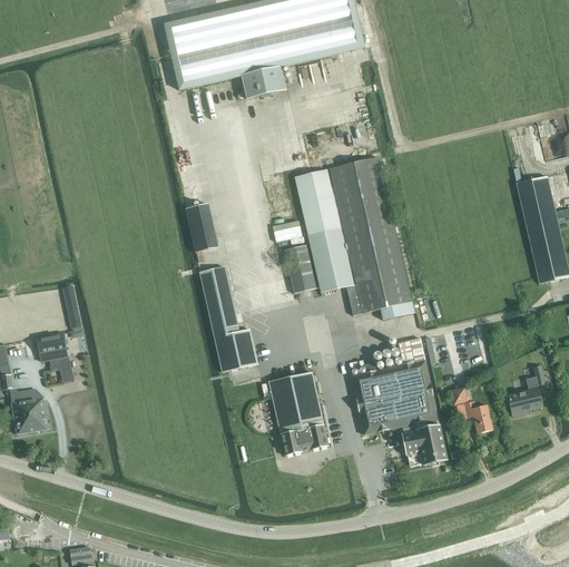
[(264,0),(167,22),(164,22),(179,88),(241,74),(246,97),(285,88),(280,66),(363,46),(353,0),(264,0)]
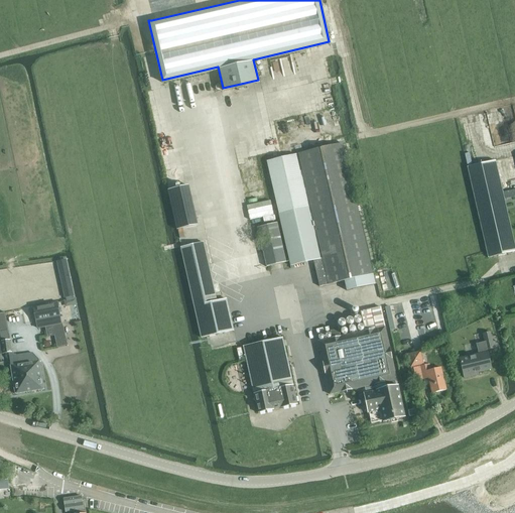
[(342,141),(266,158),(290,263),(322,256),(328,282),(344,278),(346,287),(374,281),(342,141)]
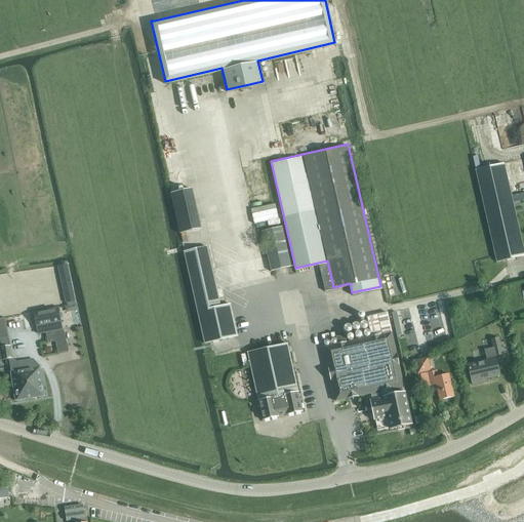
[(496,259),(523,253),(523,251),(504,161),(475,167),(496,259)]
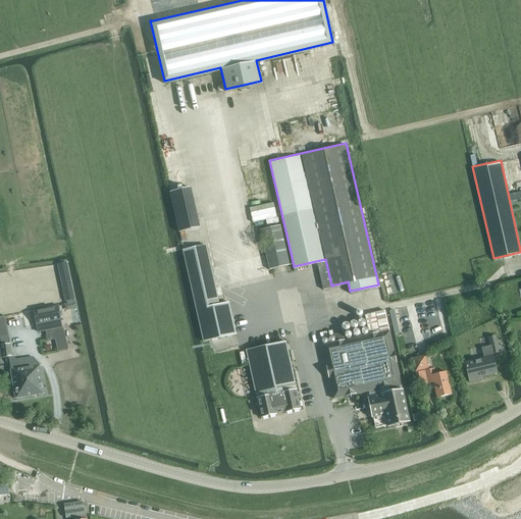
[(168,191),(177,230),(197,226),(188,187),(168,191)]
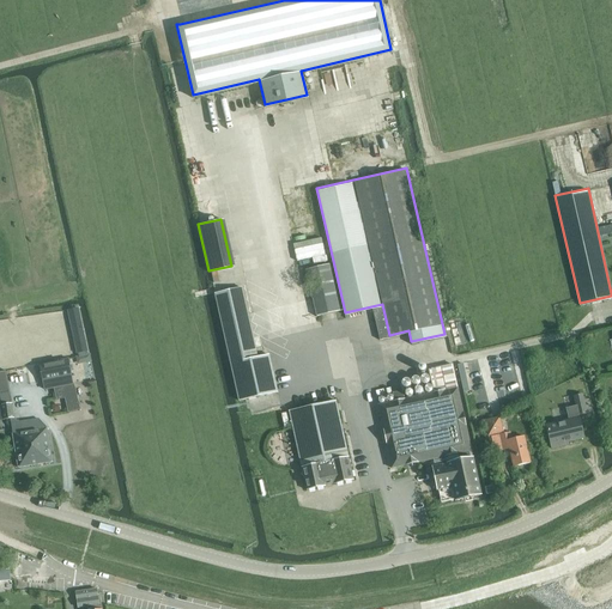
[(311,296),(315,314),(339,308),(328,261),(306,267),(311,296)]
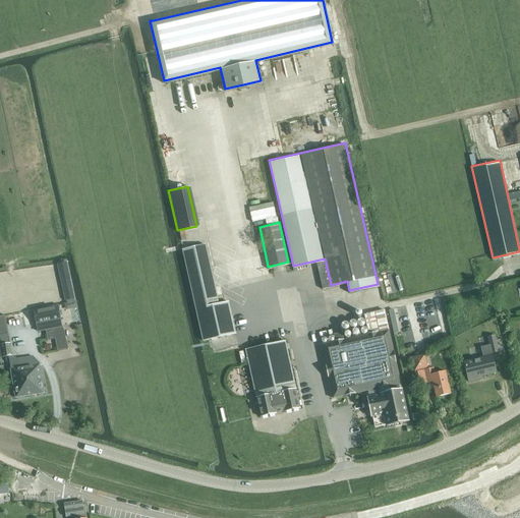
[(218,301),(205,241),(182,246),(203,338),(235,331),(228,299),(218,301)]
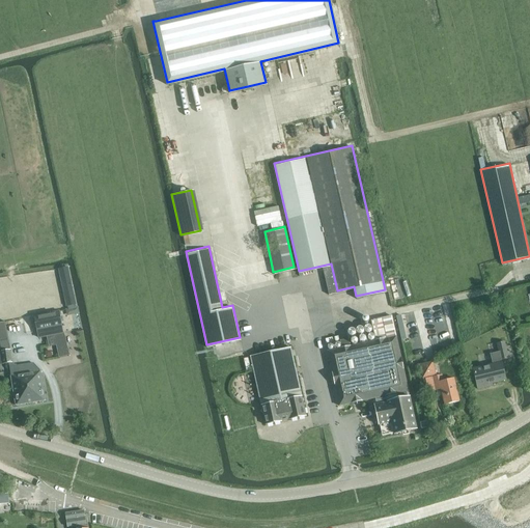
[(65,304),(67,304),(76,302),(67,264),(57,266),(65,304)]
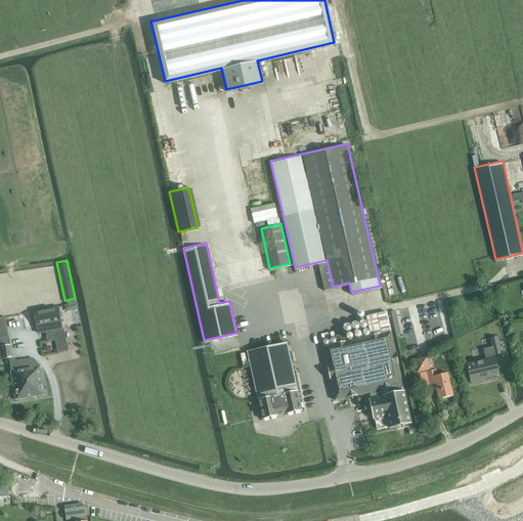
[(57,304),(33,309),(37,331),(51,328),(56,350),(67,348),(57,304)]
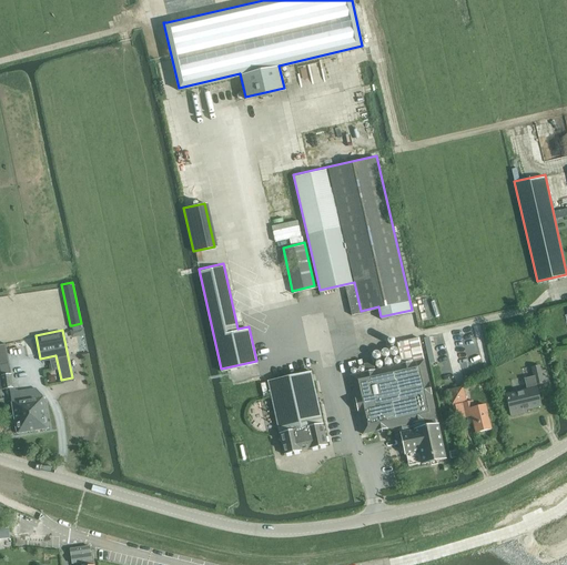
[(401,362),(350,373),(362,432),(401,423),(402,430),(400,431),(404,452),(418,449),(421,462),(445,456),(437,422),(435,422),(434,416),(436,415),(418,335),(396,340),(401,362)]
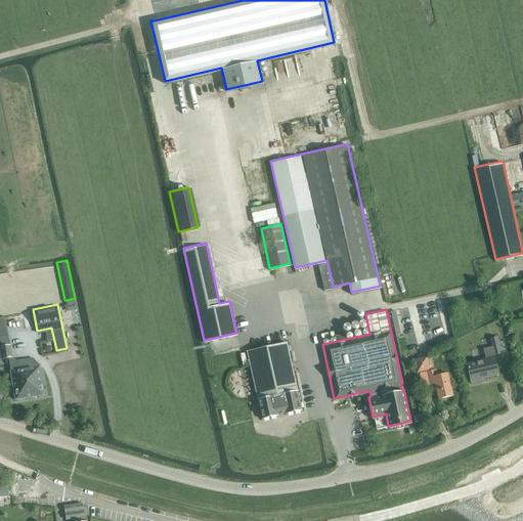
[(493,352),(502,351),(497,335),(489,337),(491,345),(493,352)]
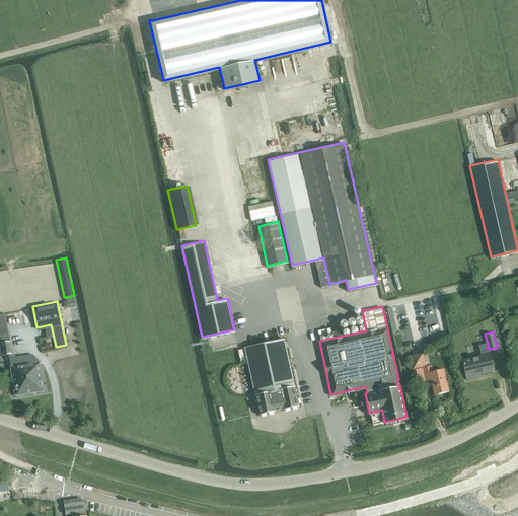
[(259,413),(298,404),(284,337),(243,346),(259,413)]
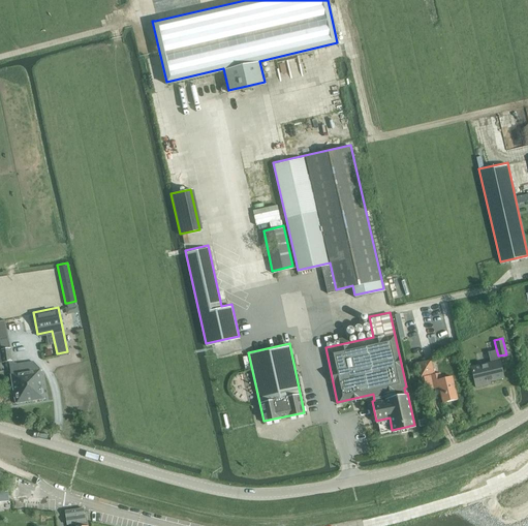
[(8,346),(0,347),(0,360),(3,360),(11,359),(9,346),(8,346)]
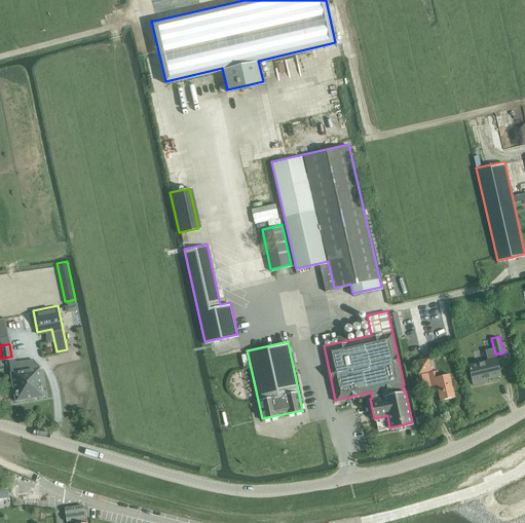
[(493,346),(485,348),(487,358),(467,363),(473,383),(483,380),(482,378),(500,374),(495,356),(495,353),(493,346)]
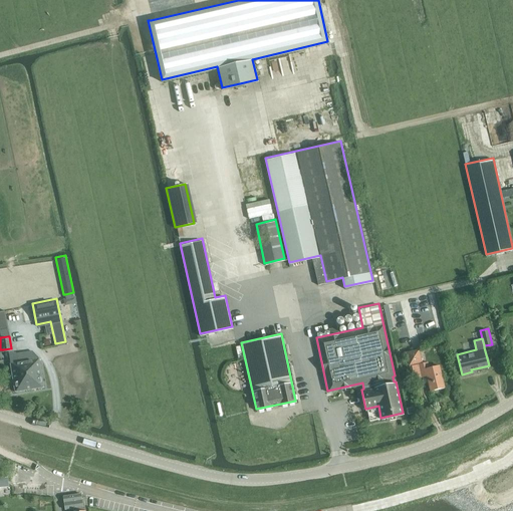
[(405,350),(409,363),(422,360),(419,346),(405,350)]
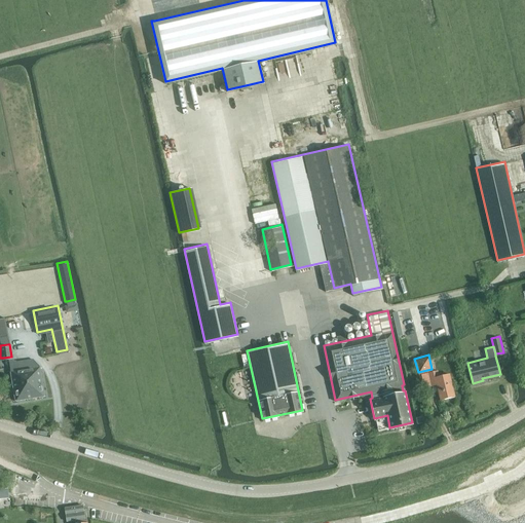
[(8,361),(10,370),(15,399),(44,394),(39,365),(31,367),(29,358),(8,361)]
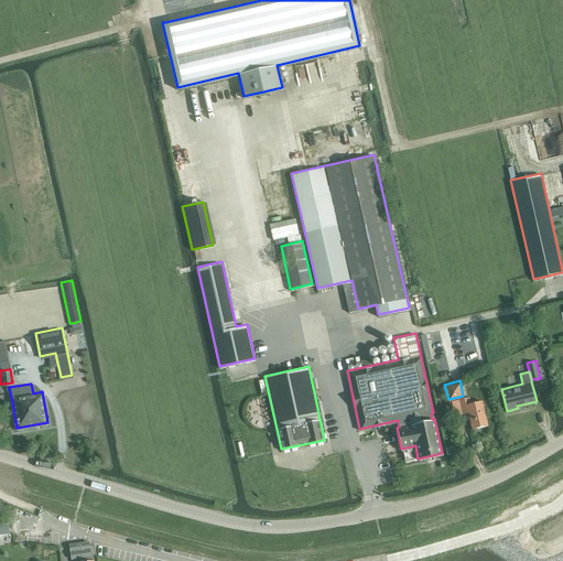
[(469,402),(468,396),(451,400),(454,413),(467,410),(472,427),(487,423),(482,399),(469,402)]
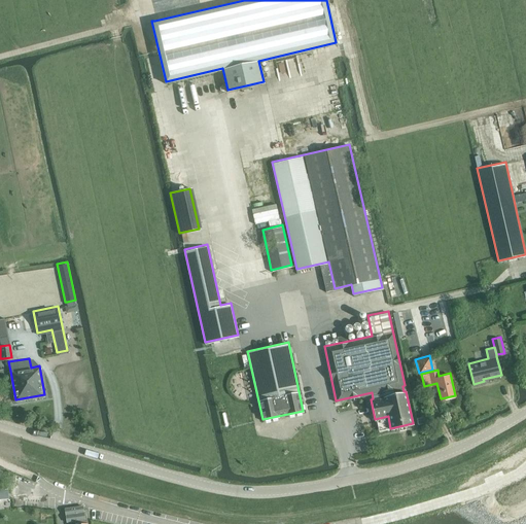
[(84,517),(82,505),(82,503),(65,505),(66,520),(74,519),(74,523),(86,523),(86,517),(84,517)]
